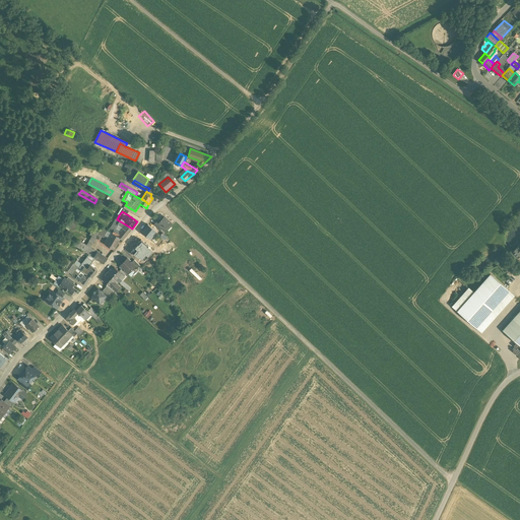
[(77,217),(71,214),(65,224),(64,224),(63,226),(69,230),(70,228),(75,231),(77,225),(74,223),(77,217)]
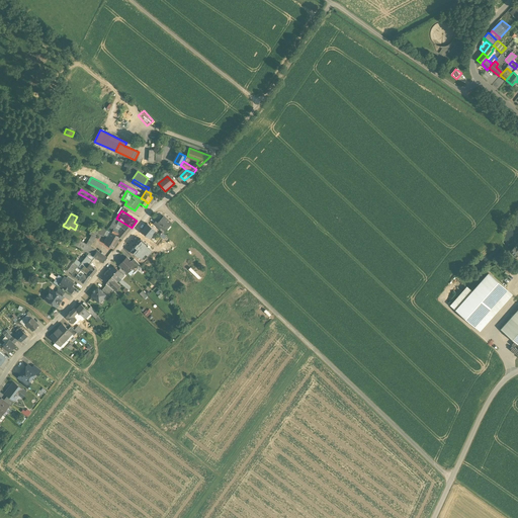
[(171,224),(164,217),(162,219),(162,220),(161,222),(159,222),(158,223),(162,227),(165,231),(167,229),(167,227),(168,226),(170,226),(171,224)]
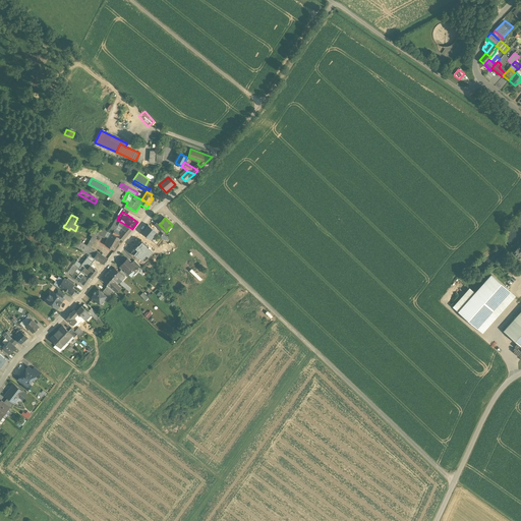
[(120,238),(123,240),(132,229),(117,220),(110,233),(112,234),(118,237),(120,238)]
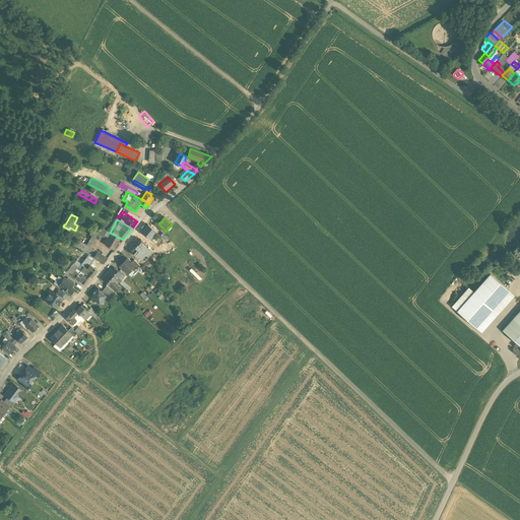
[(158,223),(156,222),(154,224),(159,231),(163,228),(158,223)]
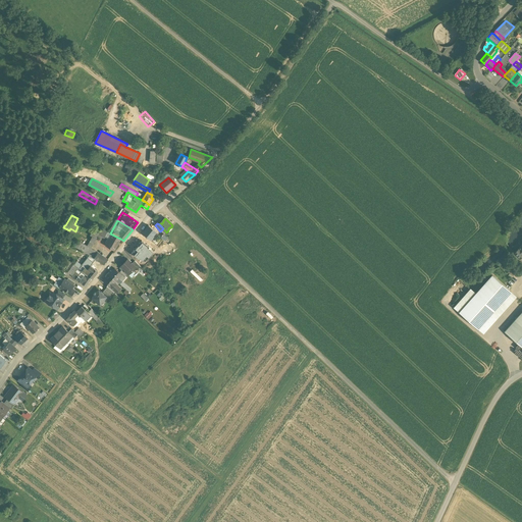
[(157,232),(149,225),(143,233),(150,240),(151,240),(157,232)]
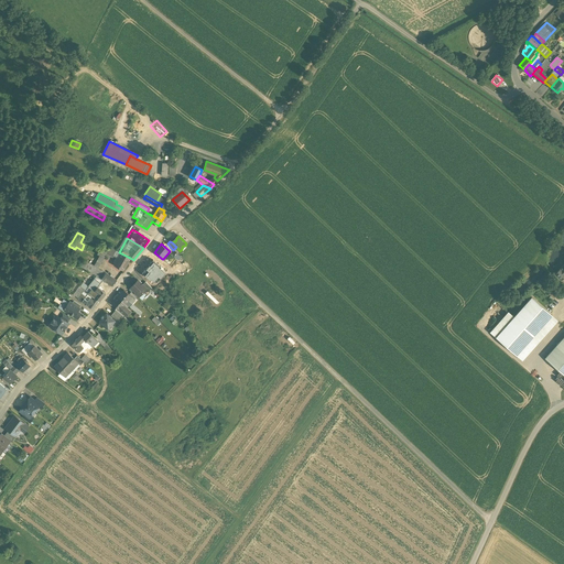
[(108,251),(101,247),(97,255),(99,256),(104,259),(106,255),(108,251)]
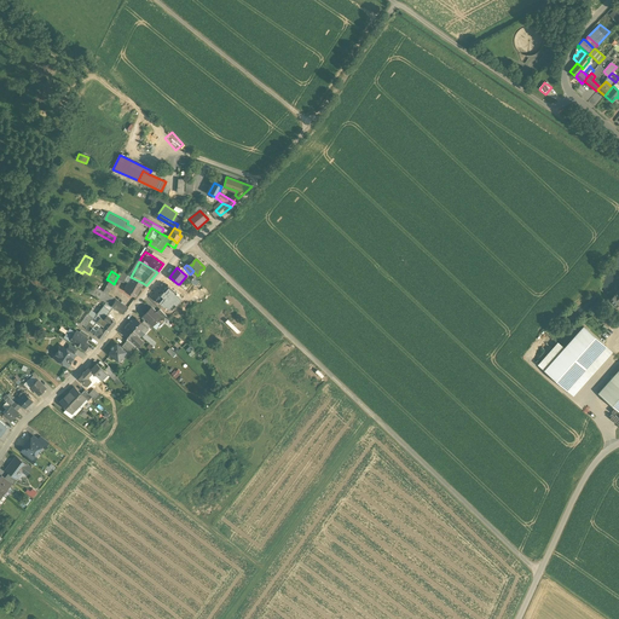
[(128,276),(121,271),(119,276),(116,279),(123,283),(126,279),(128,276)]
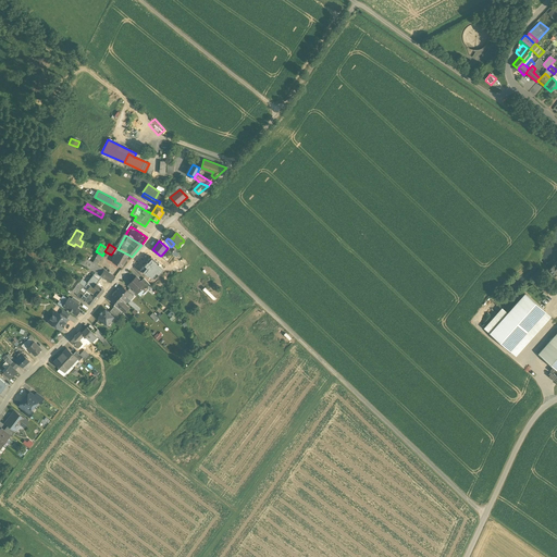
[(126,254),(120,250),(118,255),(116,256),(114,256),(113,259),(114,260),(113,261),(122,267),(128,255),(126,254)]
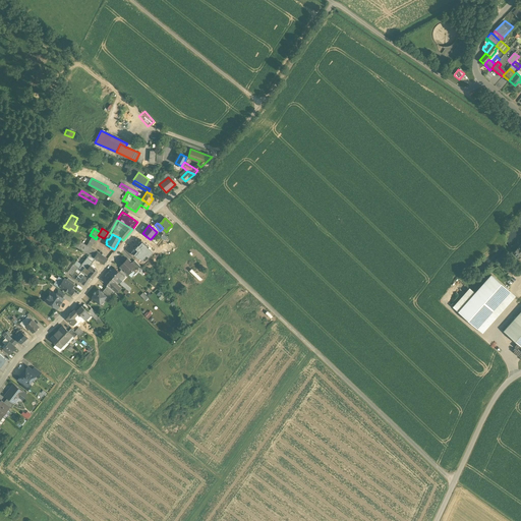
[(74,246),(83,251),(87,245),(91,248),(96,239),(92,236),(87,244),(78,240),(74,246)]
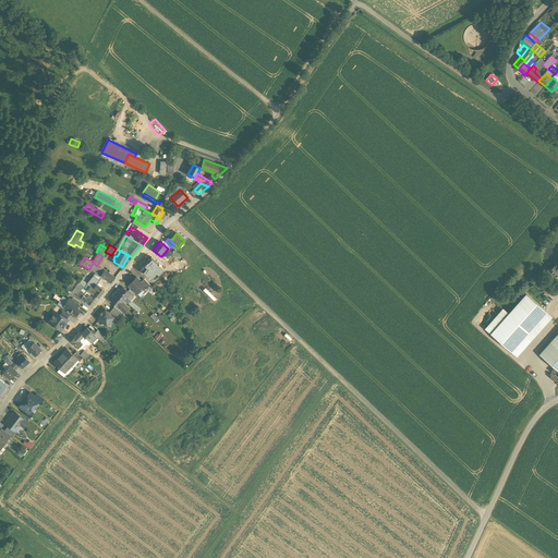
[(173,254),(169,259),(167,257),(166,259),(166,261),(168,262),(168,263),(171,265),(178,257),(173,254)]
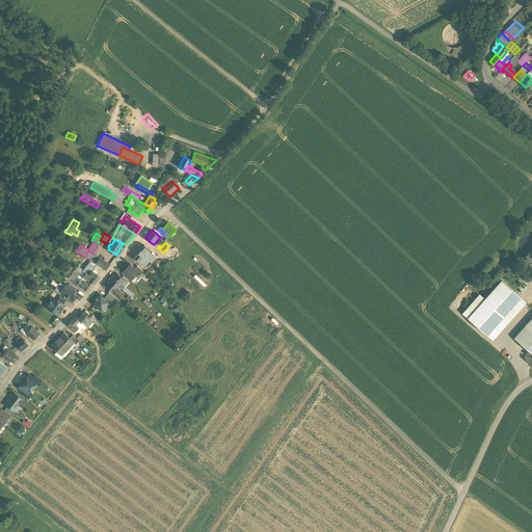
[(144,245),(134,258),(141,264),(142,263),(148,267),(156,257),(151,253),(152,251),(144,245)]
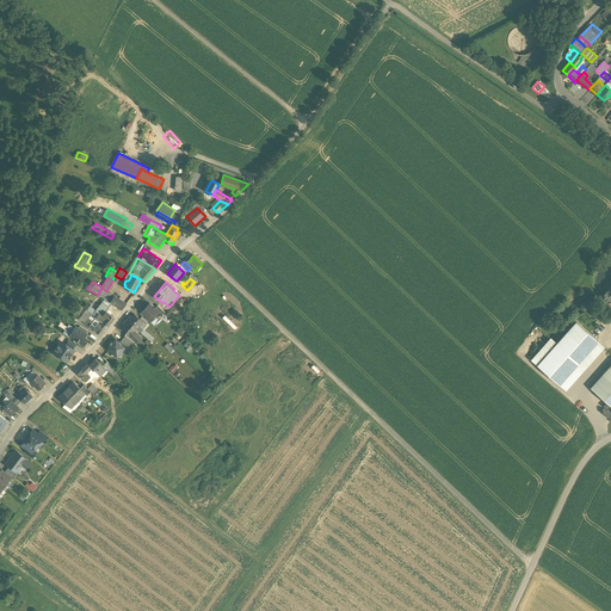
[(106,291),(102,288),(98,295),(110,302),(115,296),(106,291)]
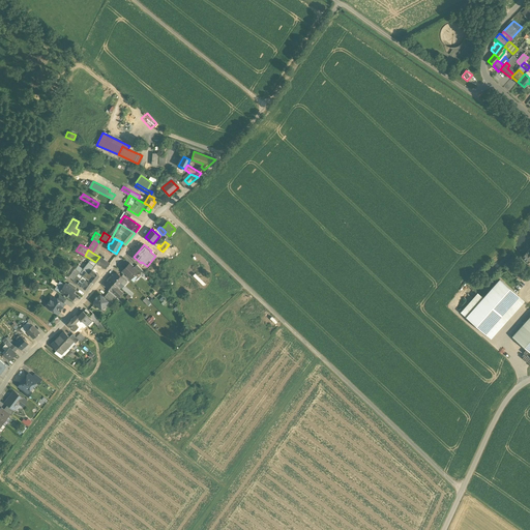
[(105,260),(99,257),(95,262),(106,269),(110,263),(106,261),(107,260),(105,259),(105,260)]
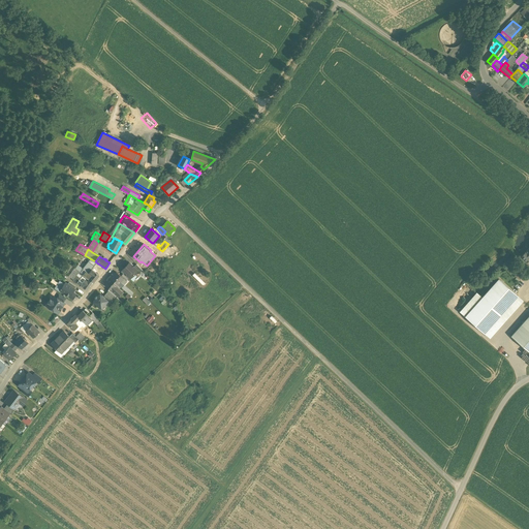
[(97,262),(90,259),(87,263),(92,269),(97,262)]
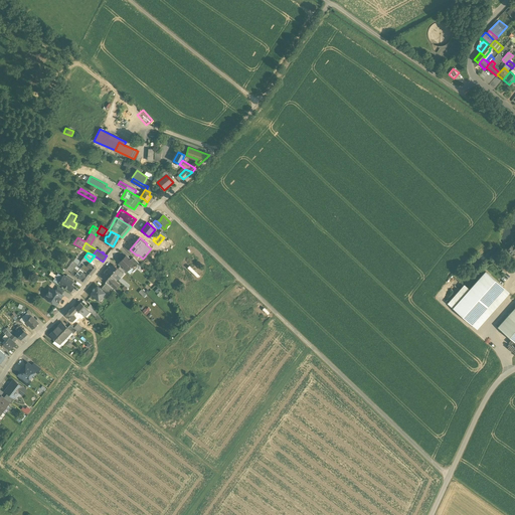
[(74,258),(75,259),(80,262),(83,258),(77,253),(74,258)]
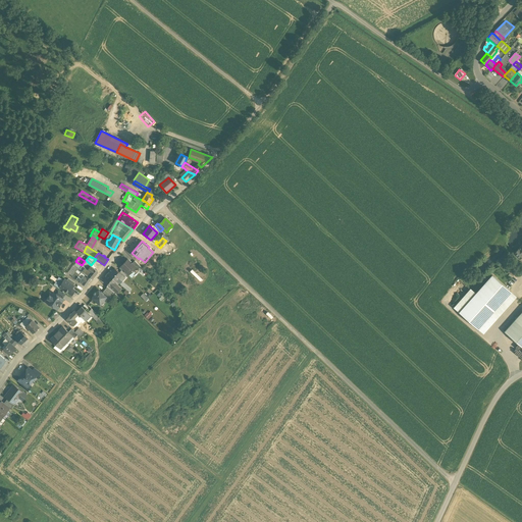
[(132,263),(128,259),(121,266),(128,274),(136,267),(132,263)]
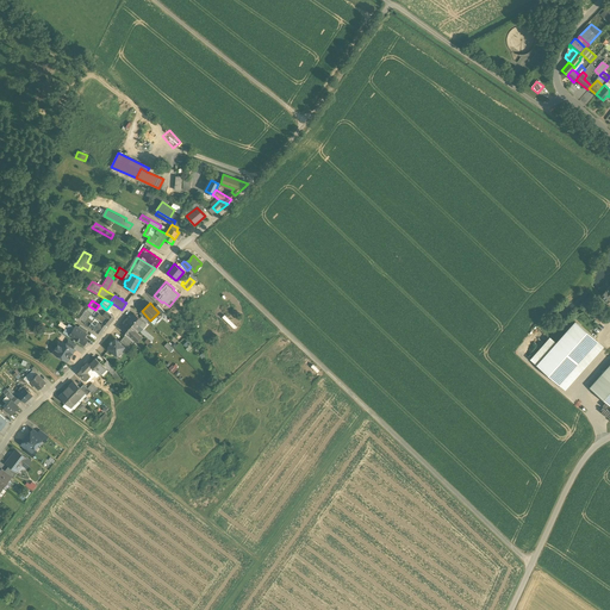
[(106,310),(100,304),(99,305),(95,310),(97,310),(99,313),(103,315),(106,311),(106,310)]
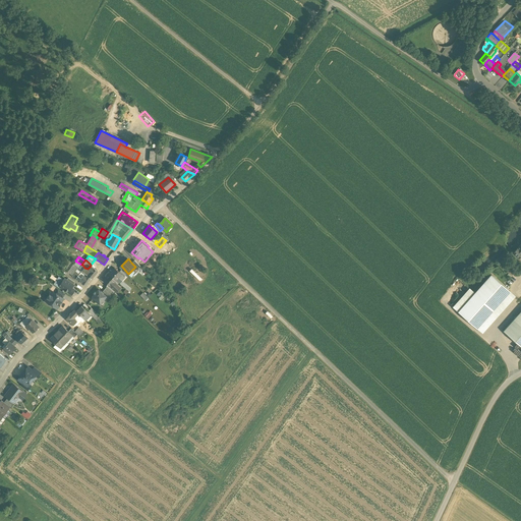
[(140,267),(134,261),(131,263),(135,267),(137,269),(140,267)]
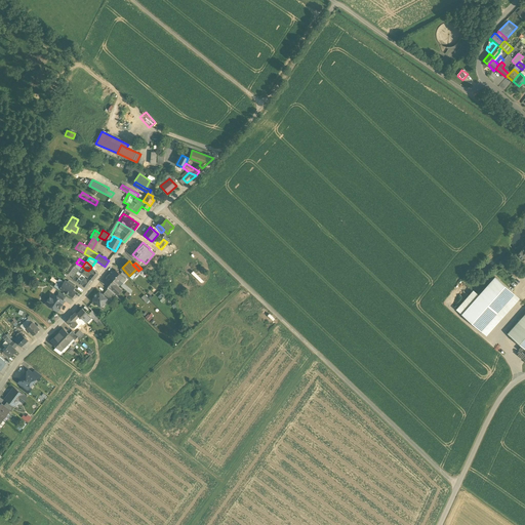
[(69,275),(73,278),(79,269),(75,267),(74,266),(69,275)]
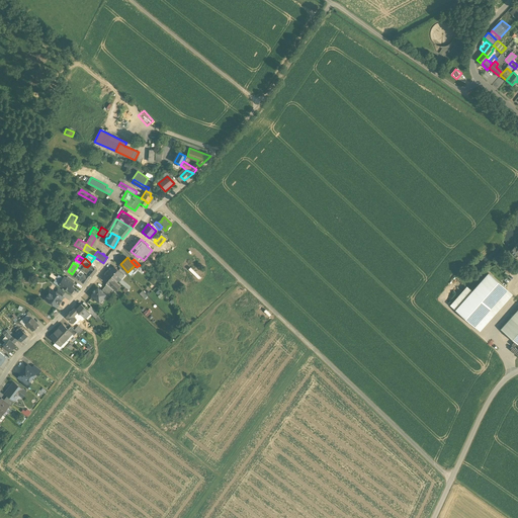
[(90,264),(87,267),(89,270),(87,273),(90,276),(91,277),(97,270),(90,264)]
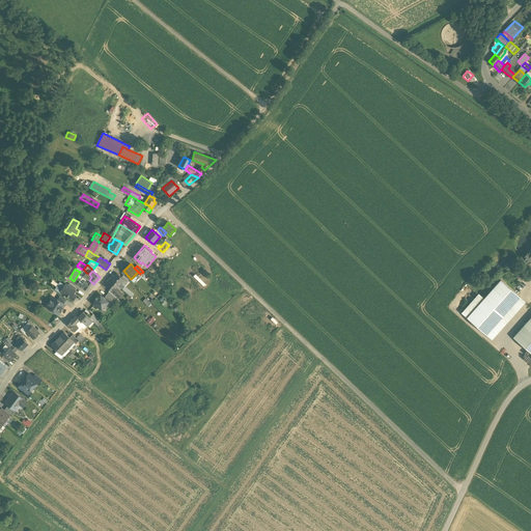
[(87,283),(85,281),(83,284),(80,281),(84,276),(84,275),(81,273),(80,272),(74,281),(74,282),(87,291),(92,283),(89,280),(88,279),(87,280),(88,281),(87,283)]
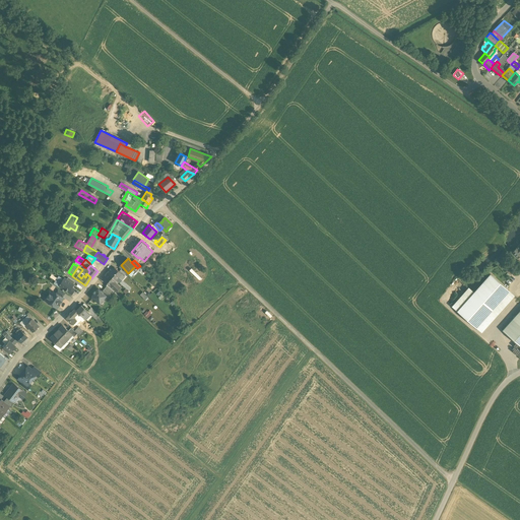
[(512,266),(507,270),(512,275),(517,270),(512,266)]
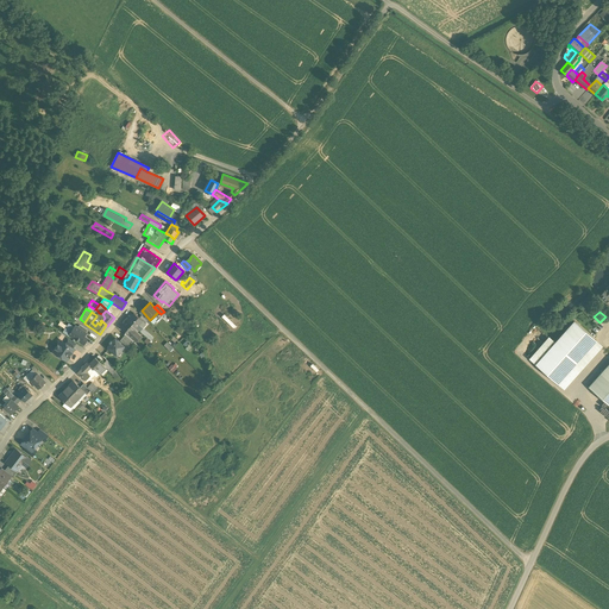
[(135,314),(131,318),(130,316),(126,320),(136,328),(142,321),(139,319),(135,314)]
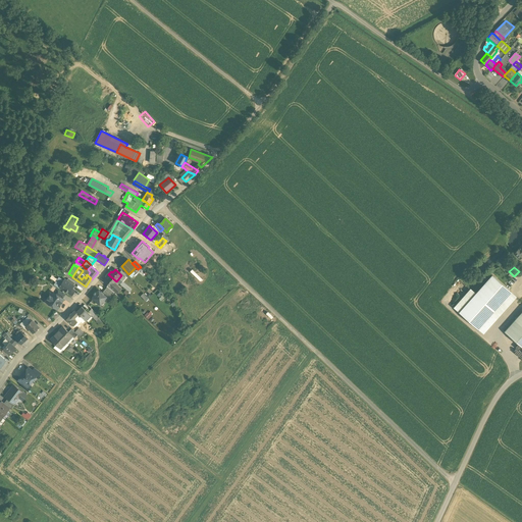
[(121,270),(119,273),(121,275),(116,281),(129,293),(133,291),(123,281),(127,276),(121,270)]
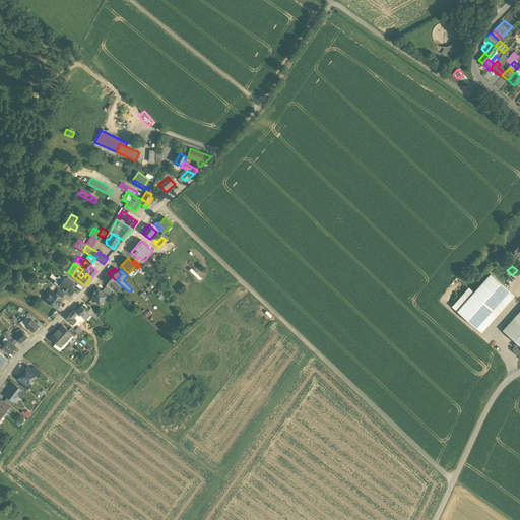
[(116,280),(108,273),(106,276),(107,277),(104,280),(109,284),(111,286),(114,282),(116,280)]
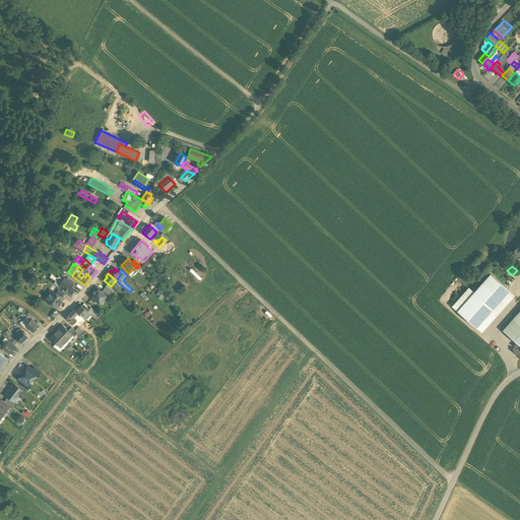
[(473,293),(457,311),(476,328),(509,290),(490,274),(473,293)]
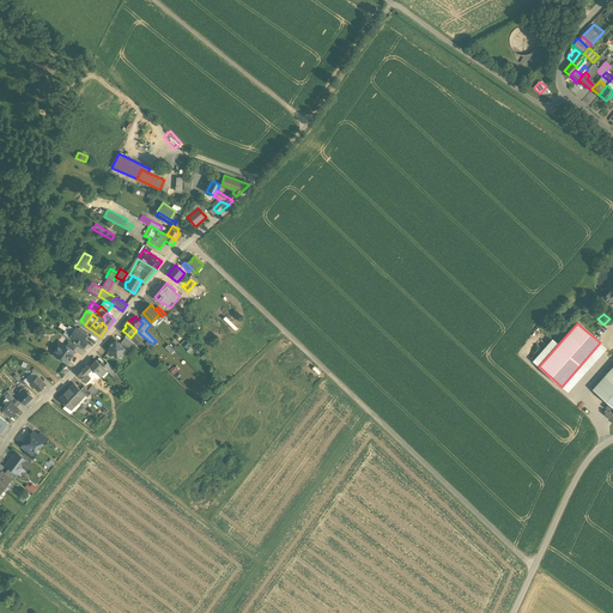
[(68,327),(65,333),(72,339),(73,337),(71,335),(74,331),(68,327)]
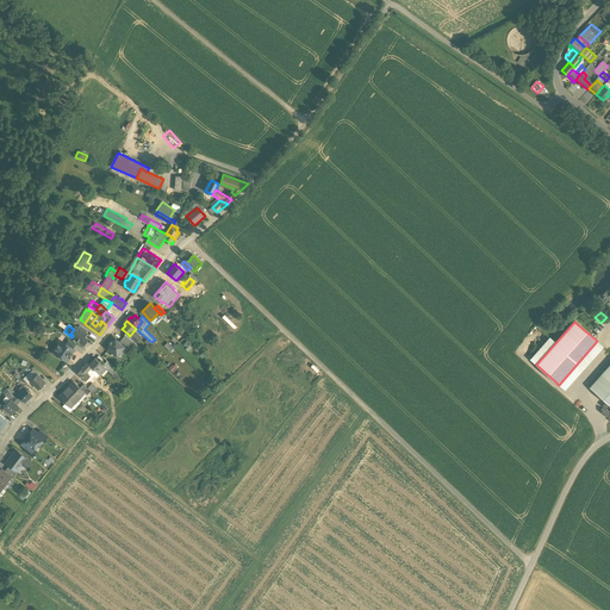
[(78,328),(75,327),(74,329),(70,334),(73,335),(76,338),(76,340),(83,344),(87,340),(83,337),(86,334),(78,328)]
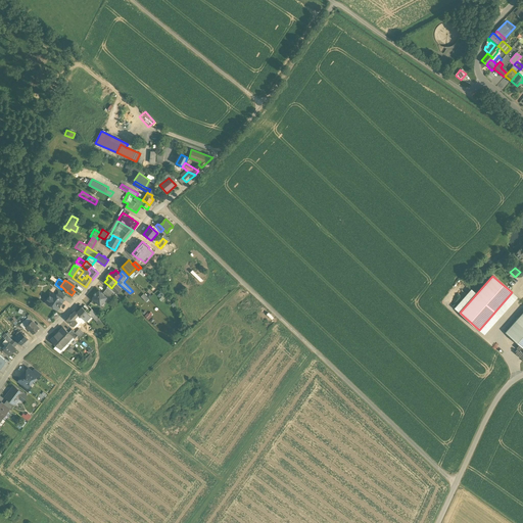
[(121,289),(114,284),(111,288),(117,293),(121,289)]
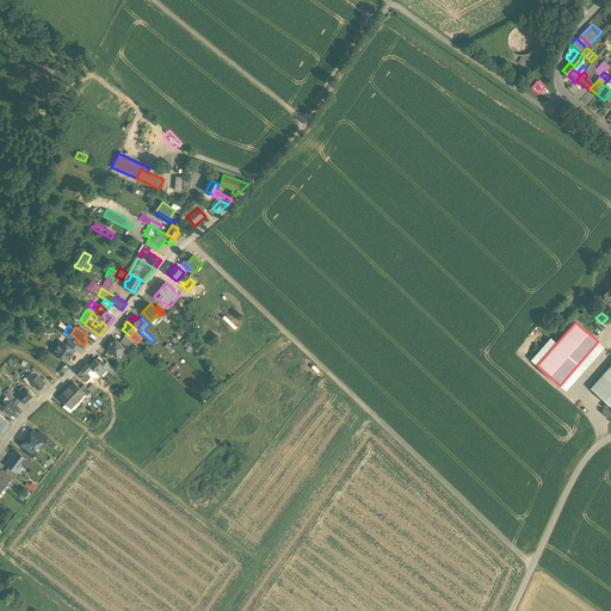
[(137,343),(130,337),(128,334),(125,337),(133,343),(135,345),(137,343)]
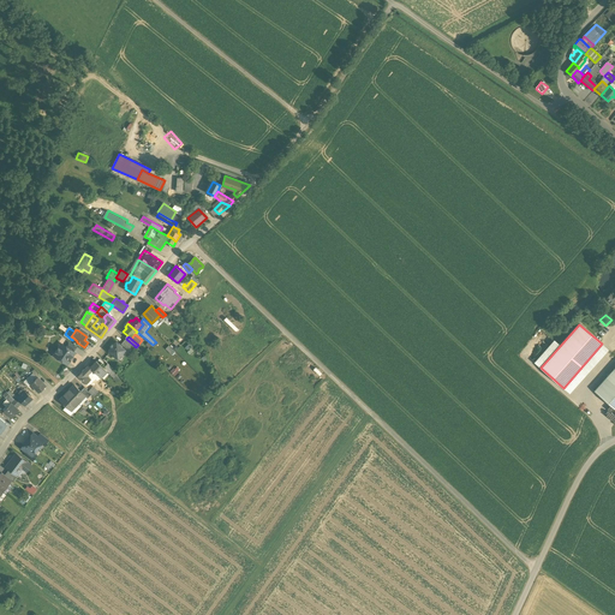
[(133,345),(127,339),(121,346),(127,351),(129,352),(133,345)]
